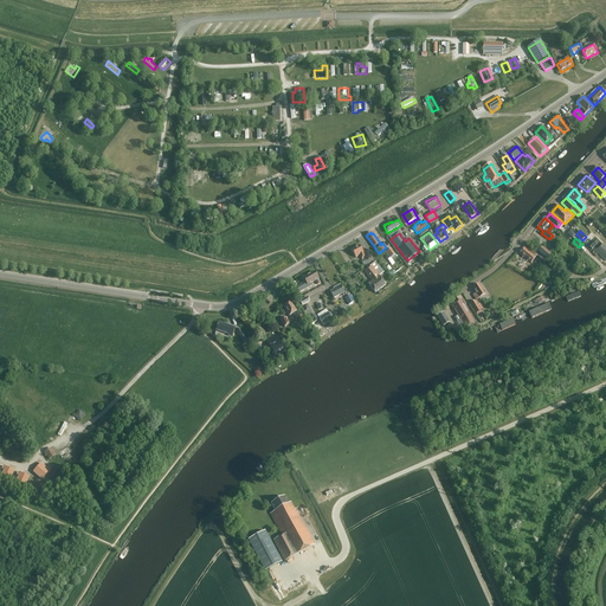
[(363,253),(360,245),(352,250),(356,258),(360,256),(362,260),(367,258),(363,253)]
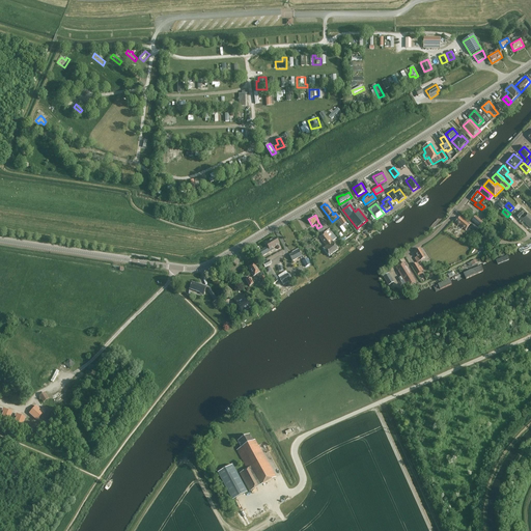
[(455,222),(466,230),(471,224),(460,216),(459,218),(455,222)]
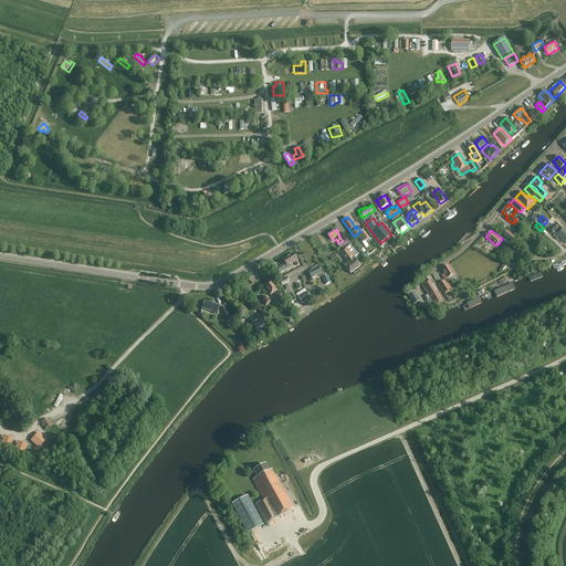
[(503,238),(510,243),(515,238),(507,230),(503,236),(504,237),(503,238)]
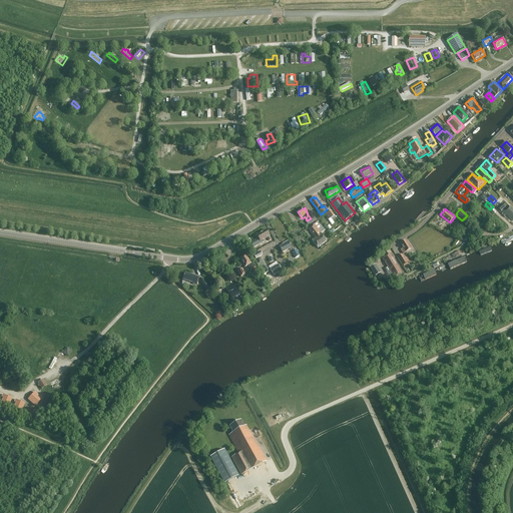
[(326,230),(319,221),(309,229),(316,238),(313,240),(318,247),(327,241),(321,233),(326,230)]
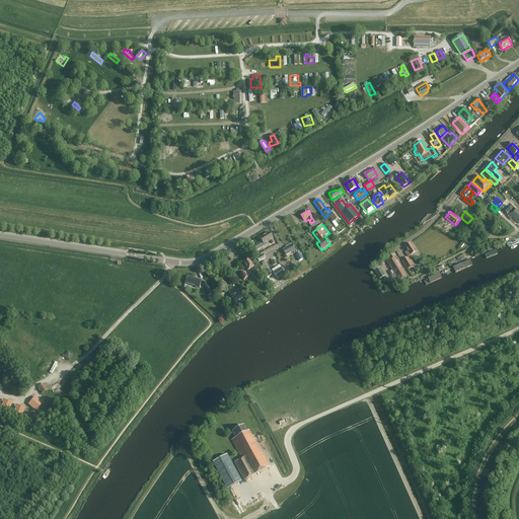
[(275,242),(273,239),(270,233),(265,235),(269,241),(270,240),(272,244),(275,242)]
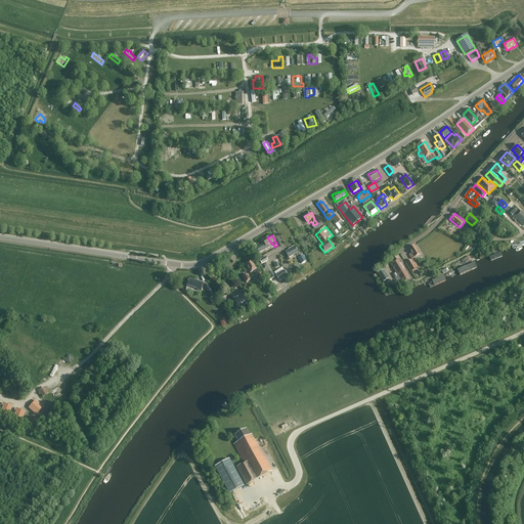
[(269,246),(271,244),(267,237),(262,241),(264,244),(257,249),(259,253),(270,247),(269,246)]
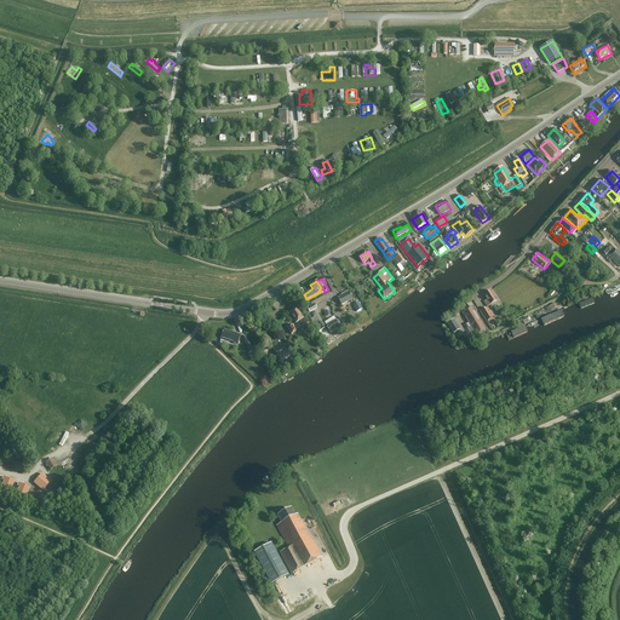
[(619,288),(606,294),(608,300),(619,294),(619,288)]
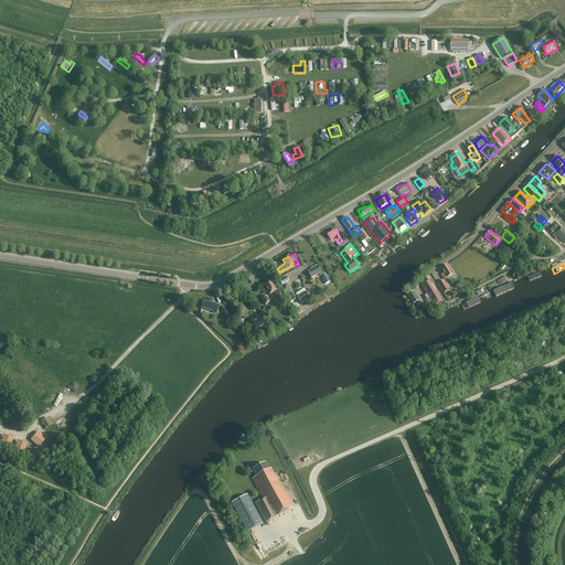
[(441,275),(444,280),(452,275),(446,265),(441,268),(444,272),(443,272),(444,274),(441,275)]
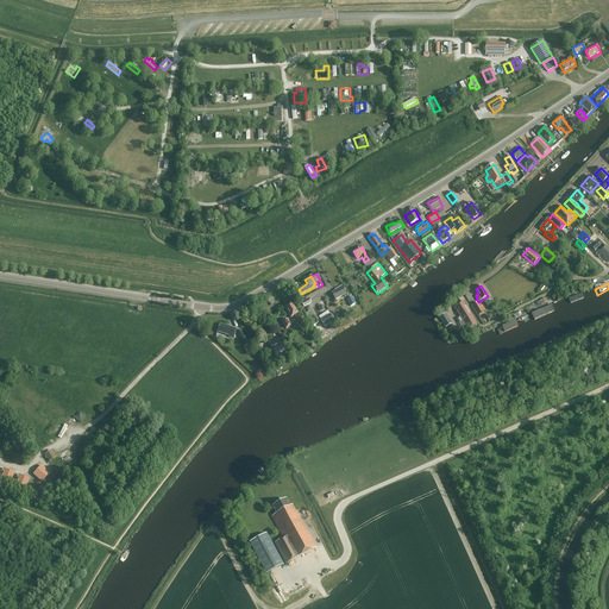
[(332,293),(336,300),(346,294),(343,287),(337,289),(337,290),(332,293)]
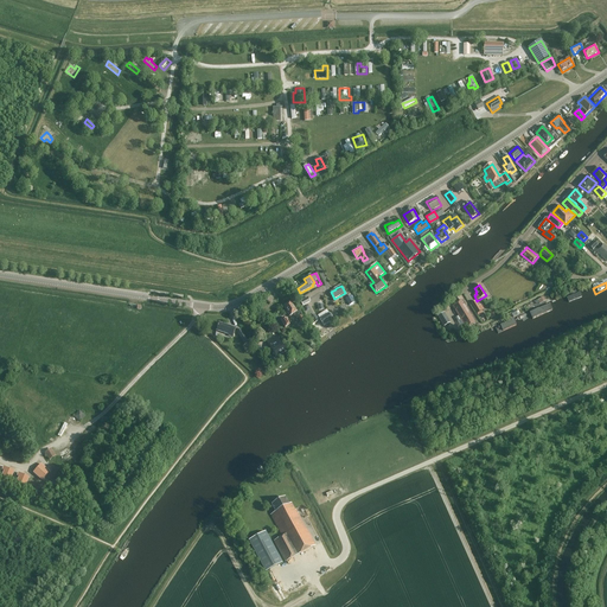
[(569,302),(582,296),(581,293),(568,298),(569,302)]
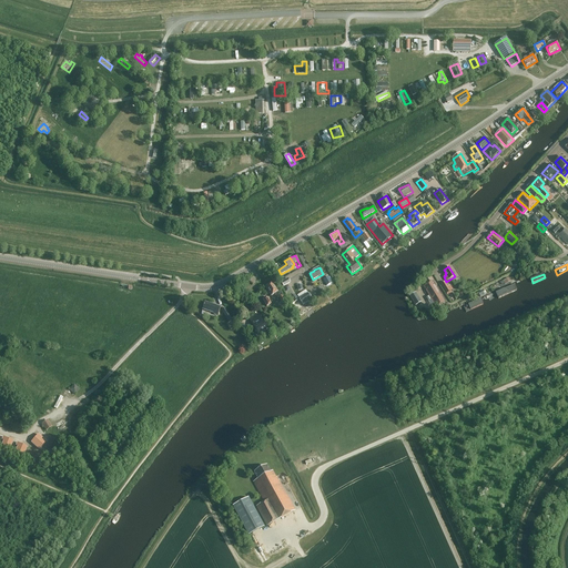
[(434,308),(436,313),(443,308),(440,305),(445,302),(433,281),(424,286),(436,307),(434,308)]
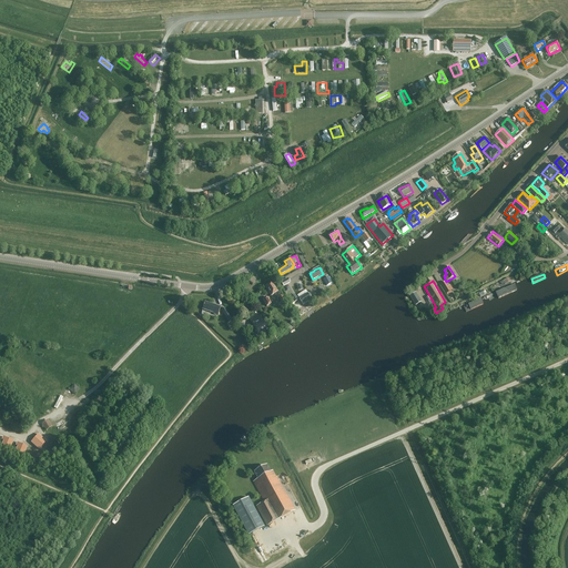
[(445,281),(442,283),(447,293),(453,290),(449,285),(448,286),(445,281)]
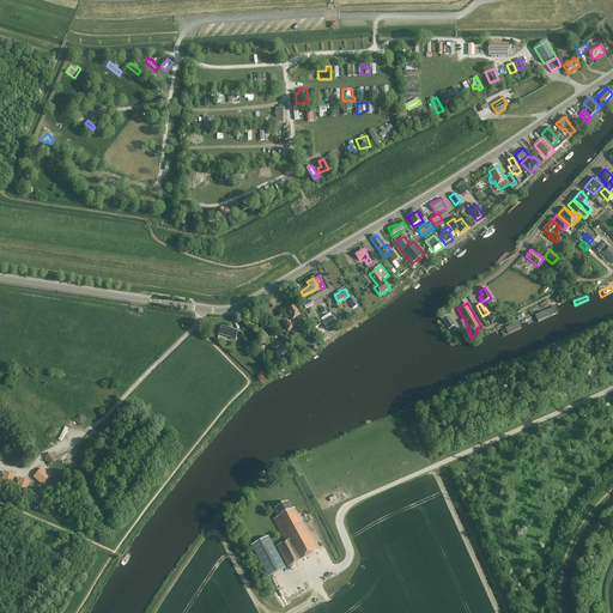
[(301,315),(295,305),(287,310),(290,315),(289,315),(290,317),(291,316),(293,320),(297,317),(299,322),(302,321),(305,328),(309,326),(302,314),(301,315)]
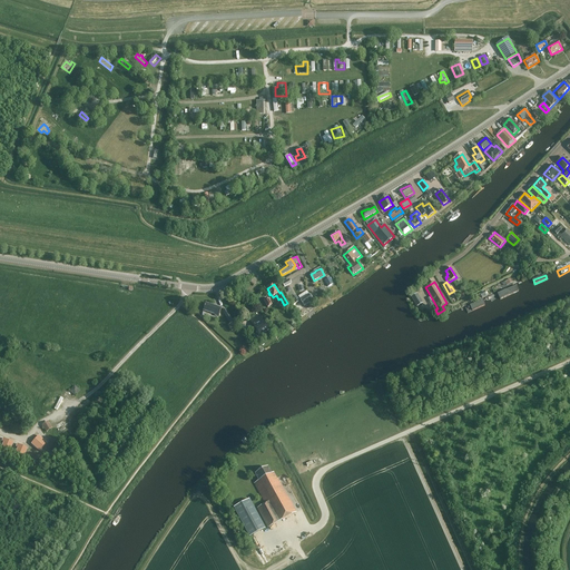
[(520,292),(518,286),(499,295),(501,301),(520,292)]
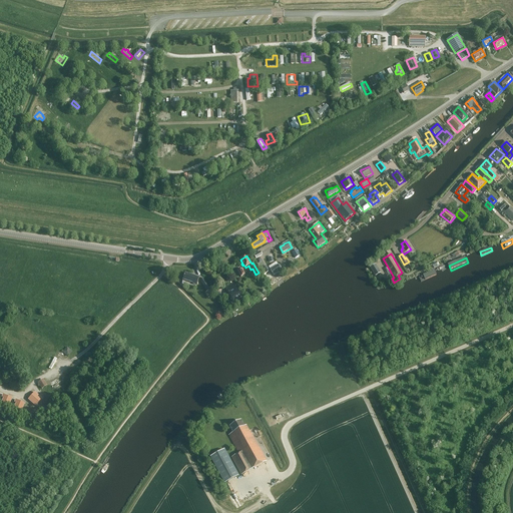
[(282,271),(279,265),(271,270),(274,276),(282,271)]
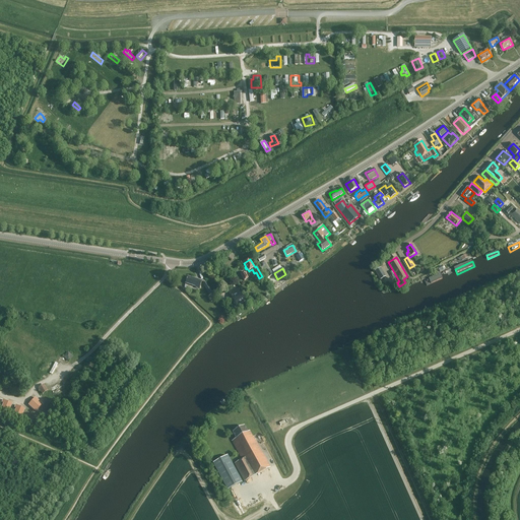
[(383,271),(381,268),(377,270),(375,271),(380,280),(386,276),(383,271)]
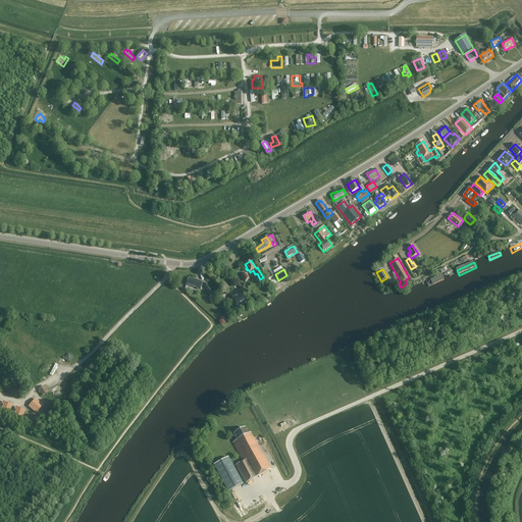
[(242,275),(245,282),(250,279),(246,273),(242,275)]
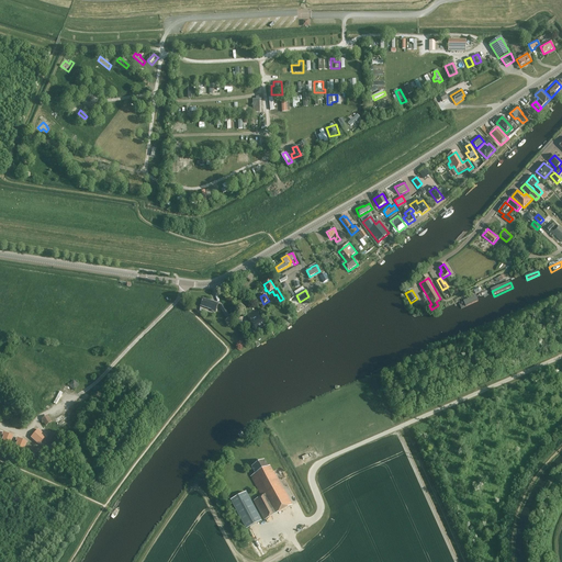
[(476,296),(464,302),(467,307),(480,302),(476,296)]
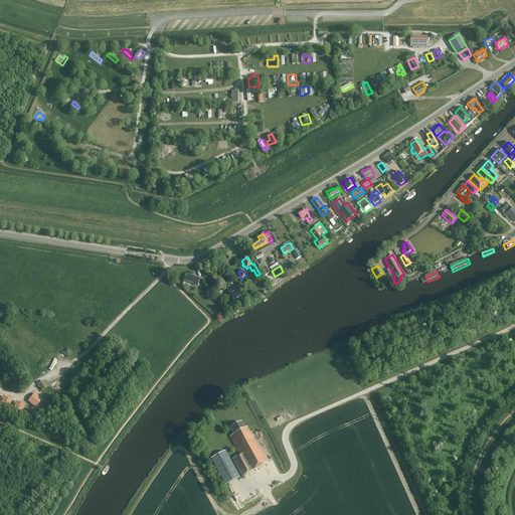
[(194,285),(197,286),(200,279),(186,274),(184,281),(194,285)]
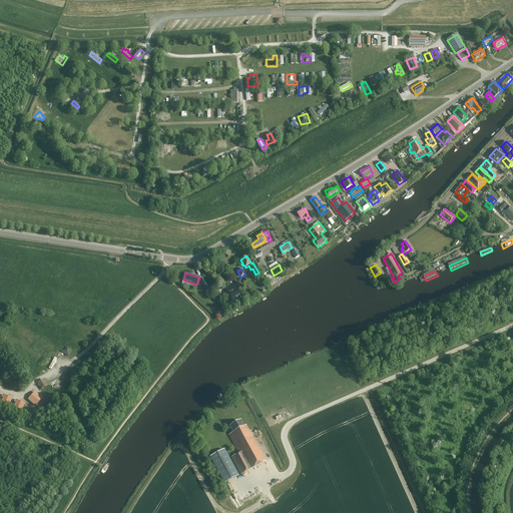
[(200,281),(206,292),(210,290),(203,279),(200,281)]
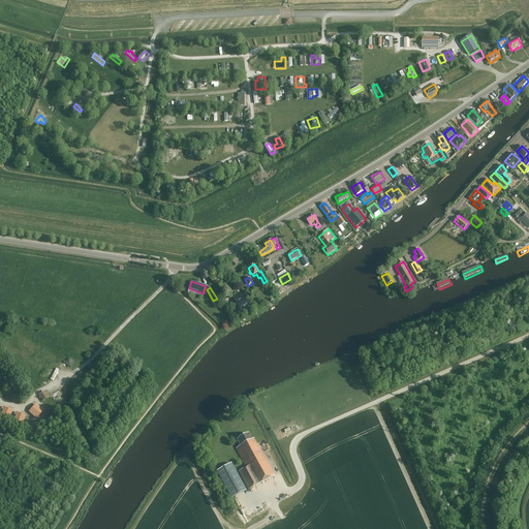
[(244,308),(244,309),(249,306),(241,292),(232,298),(240,310),(244,308)]
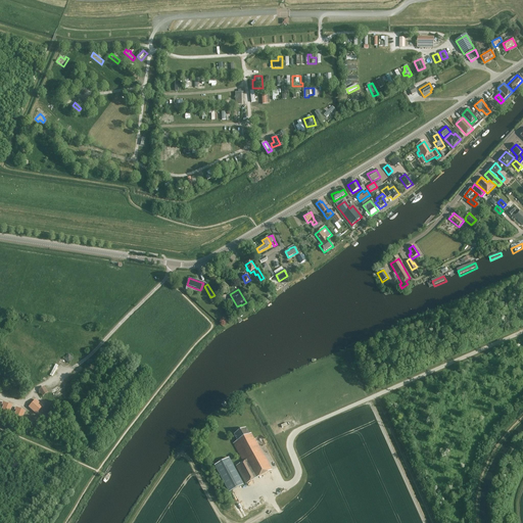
[(218,300),(215,295),(209,298),(212,303),(218,300)]
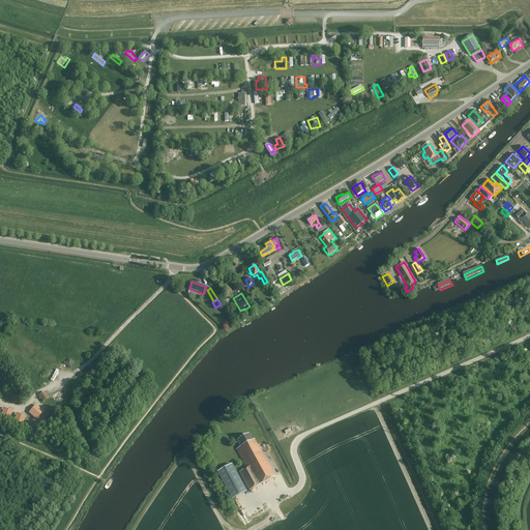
[(69,359),(65,364),(70,369),(75,363),(69,359)]
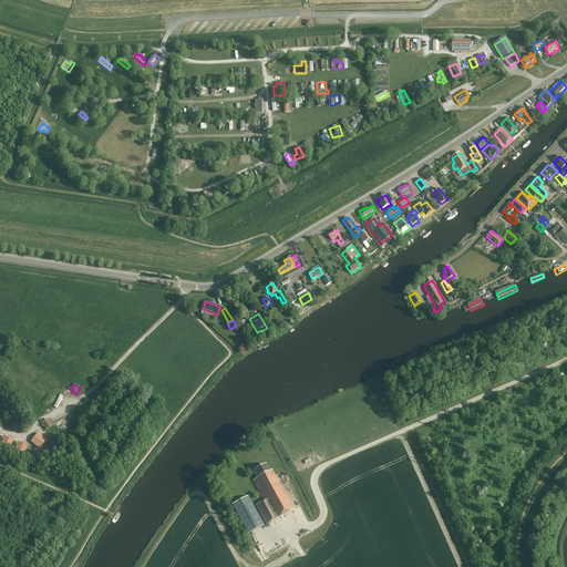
[(47,430),(52,425),(48,420),(42,424),(47,430)]
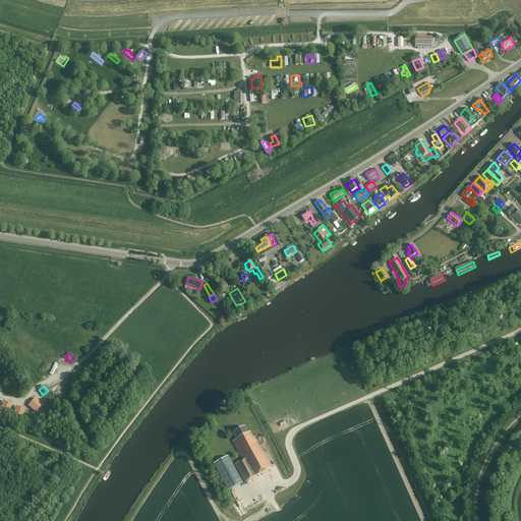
[(38,408),(42,404),(36,399),(29,406),(37,412),(39,409),(38,408)]
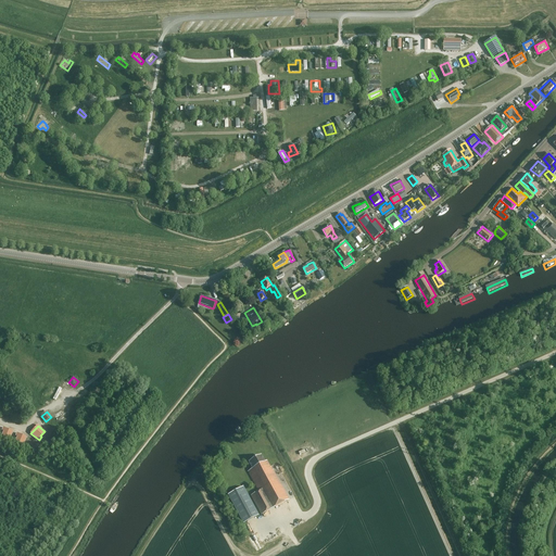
[(13,431),(3,428),(2,431),(4,431),(2,436),(10,438),(13,431)]
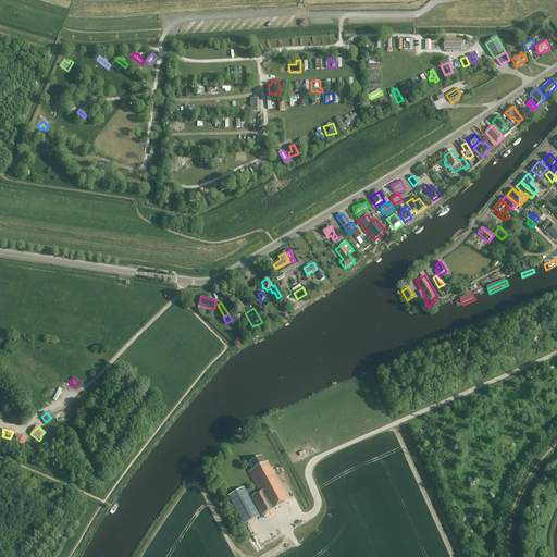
[(26,437),(17,434),(16,436),(17,437),(16,442),(24,444),(26,437)]
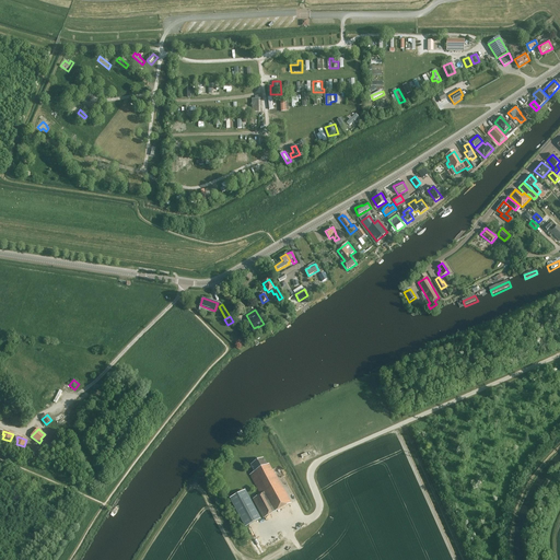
[(267,466),(264,459),(251,466),(255,473),(249,475),(260,494),(253,499),(264,518),(291,503),(276,474),(275,474),(273,471),(272,471),(269,465),(267,466)]
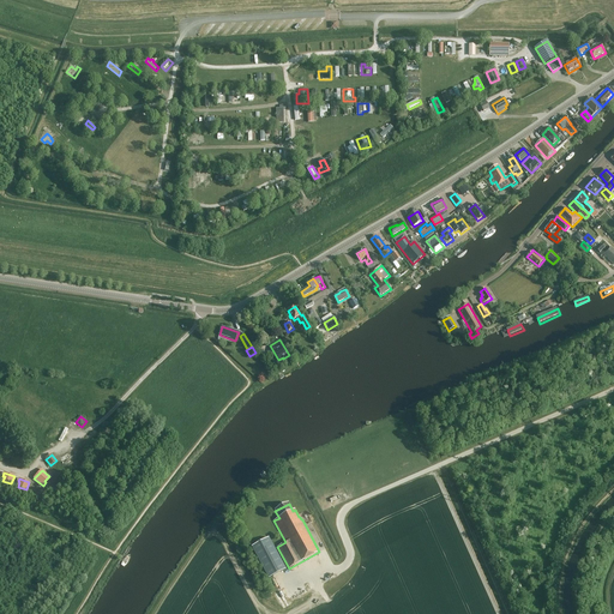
[(252,548),(269,579),(287,570),(269,539),(252,548)]
